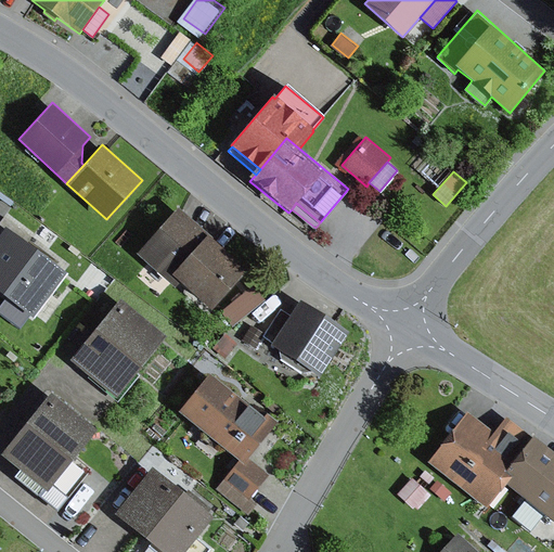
[(248,270),(177,207),(137,253),(175,286),(179,282),(211,311),(248,270)]
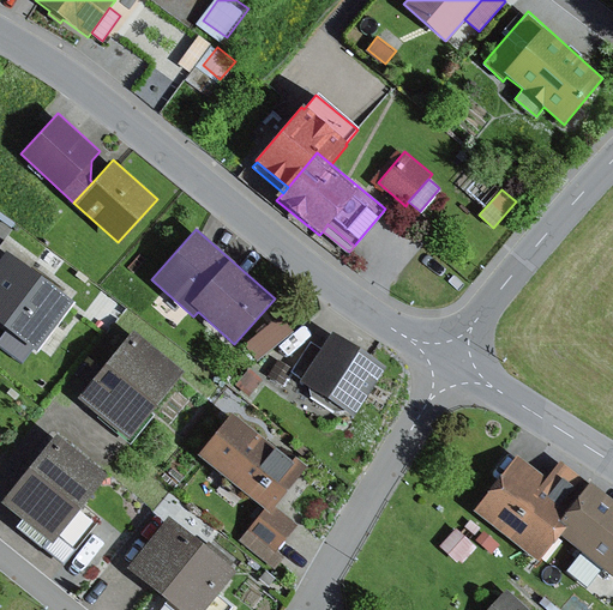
[(36,260),(6,239),(0,246),(0,324),(36,351),(72,302),(29,270),(36,260)]
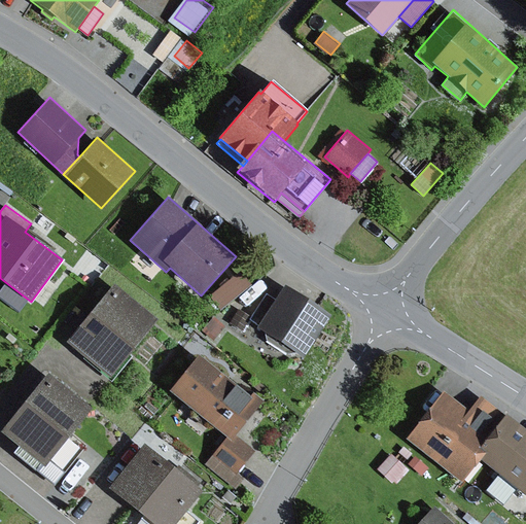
[(253,283),(242,270),(210,294),(221,308),(253,283)]
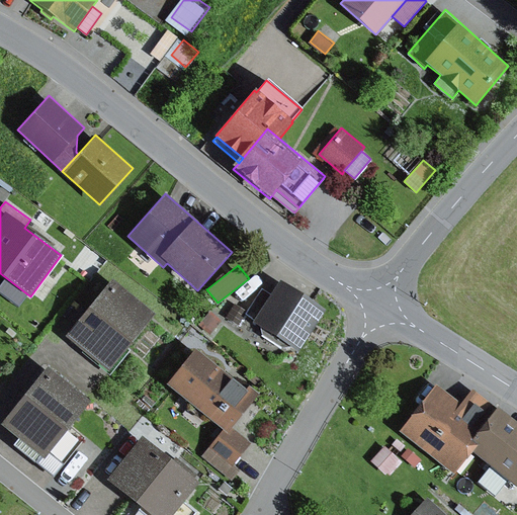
[(155,313),(111,278),(67,335),(109,369),(155,313)]
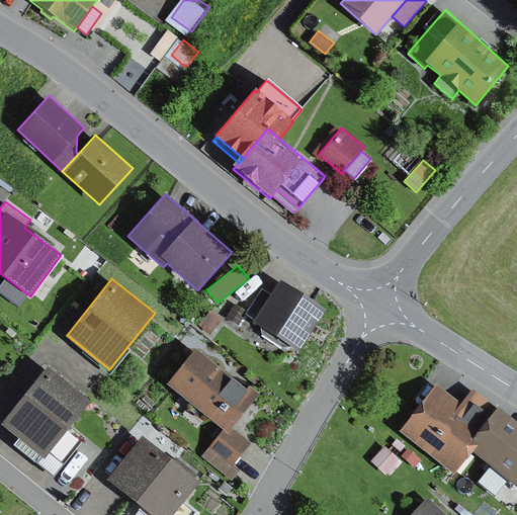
[(325,309),(279,279),(270,292),(262,286),(248,310),(246,313),(255,319),(253,322),(297,351),(325,309)]
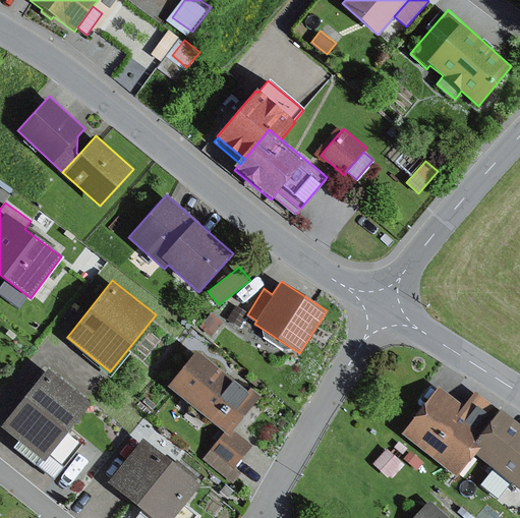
[(247,314),(249,311),(236,303),(228,318),(241,325),(247,314)]
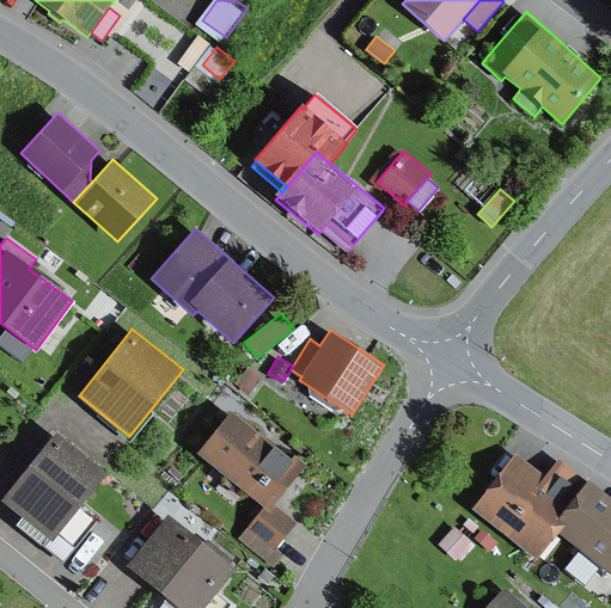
[(248,392),(261,376),(248,366),(234,382),(248,392)]
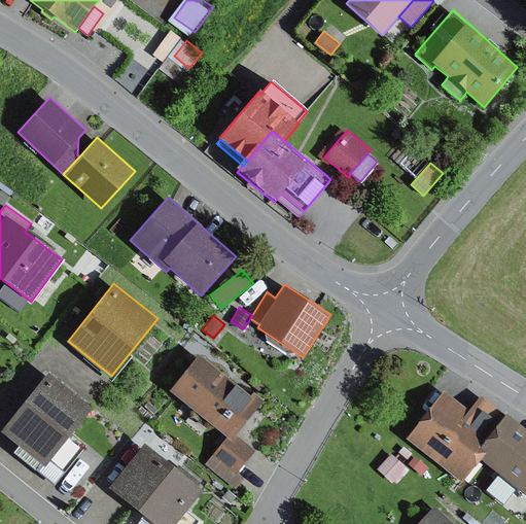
[(198,354),(169,391),(228,435),(232,439),(236,433),(263,399),(241,383),(239,385),(198,354)]
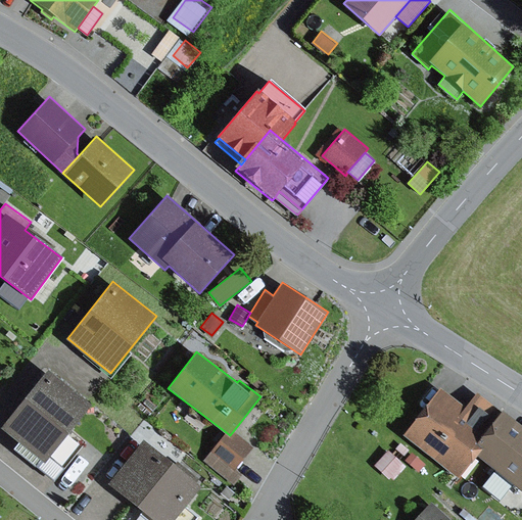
[(91,405),(47,369),(0,427),(18,441),(13,448),(39,470),(49,458),(63,469),(86,442),(70,430),(91,405)]
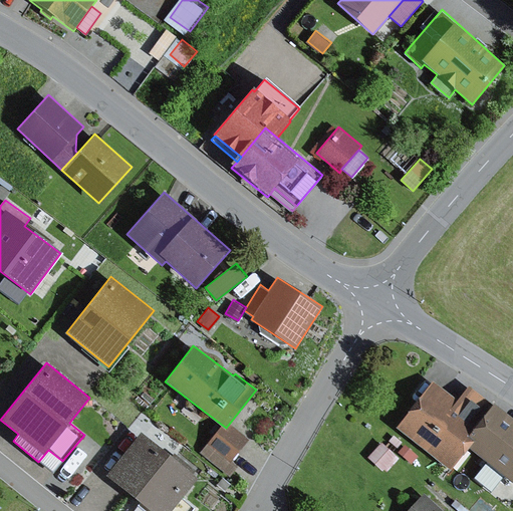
[(432,379),(395,428),(451,471),(468,448),(473,442),(468,438),(493,406),(469,387),(458,400),(432,379)]
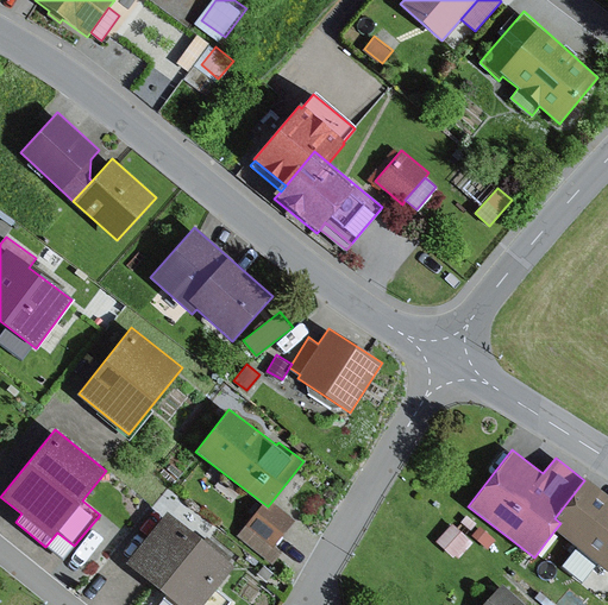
[(561,523),(555,530),(576,547),(597,563),(607,571),(607,497),(584,480),(555,518),(561,523)]
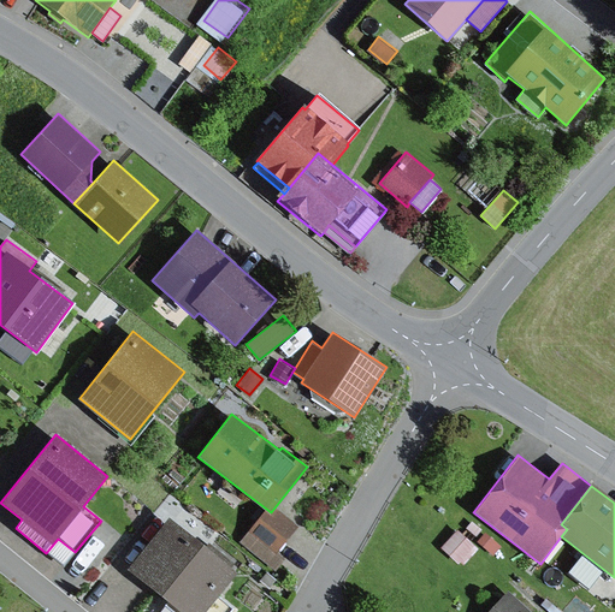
[(276,506),(271,512),(266,509),(241,540),(278,569),(287,558),(278,551),(299,526),(276,506)]
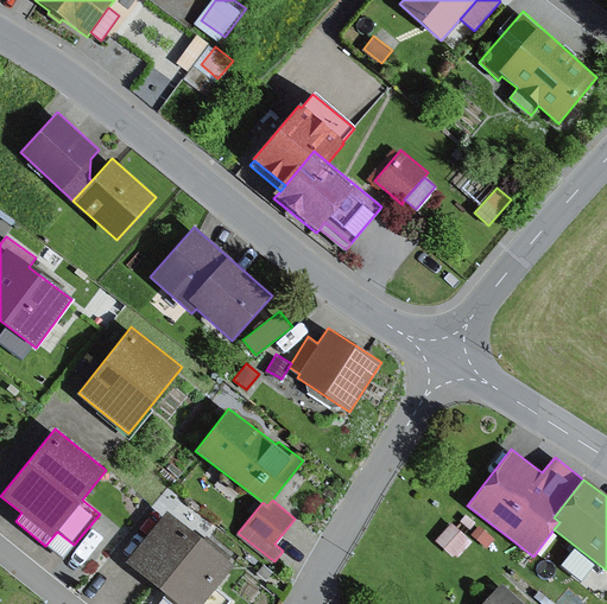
[(209,544),(165,509),(124,563),(151,584),(176,603),(226,603),(229,599),(214,589),(233,565),(231,564),(240,552),(216,533),(209,544)]
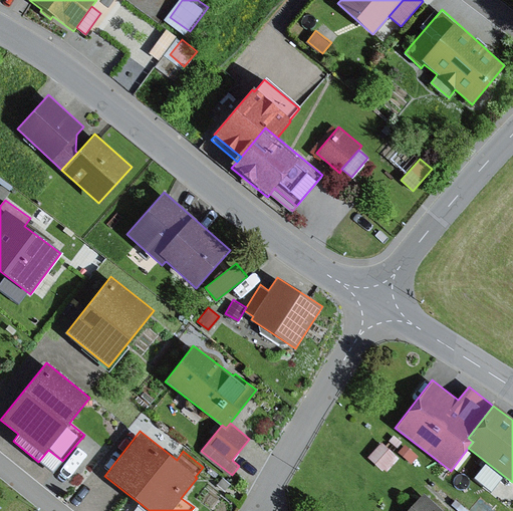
[(400,457),(381,441),(367,457),(382,470),(383,468),(387,471),(400,457)]
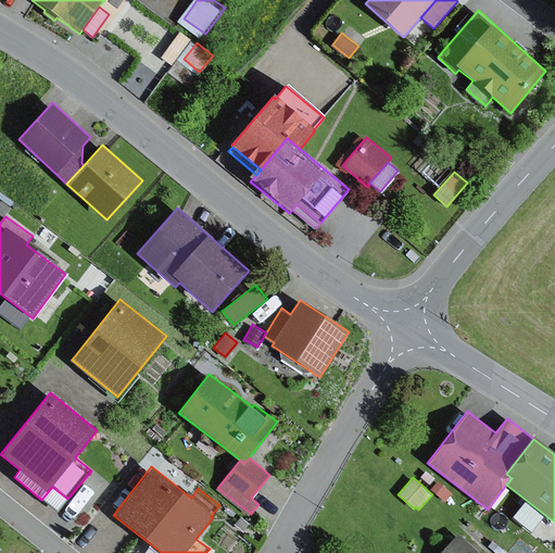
[(52,487),(41,500),(57,512),(67,499),(52,487)]
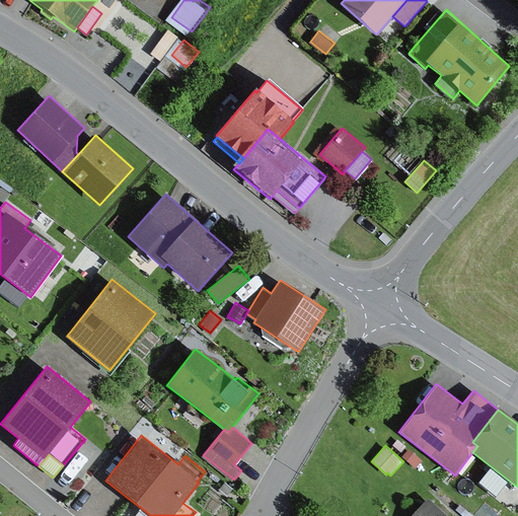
[(509,481),(491,466),(477,483),(496,497),(509,481)]
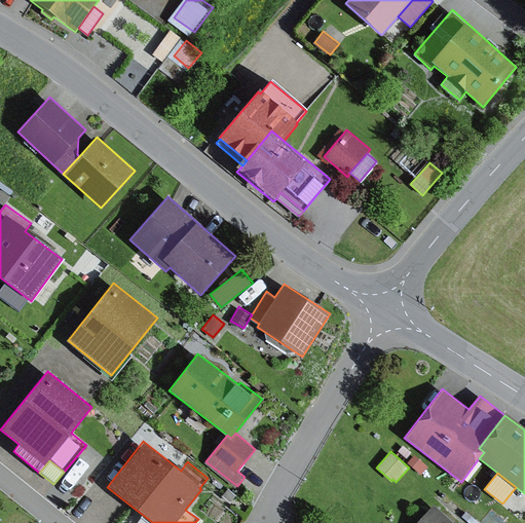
[(454,522),(434,505),(416,522),(454,522)]
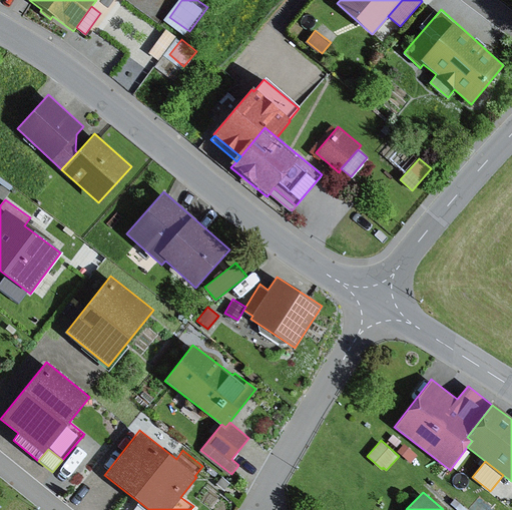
All buildings are outlined.
